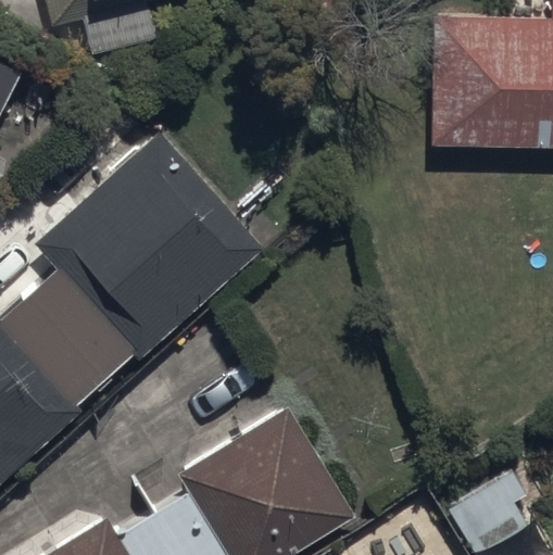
[(44,0),(49,23),(87,14),(95,50),(156,36),(149,2),(159,0),(44,0)]
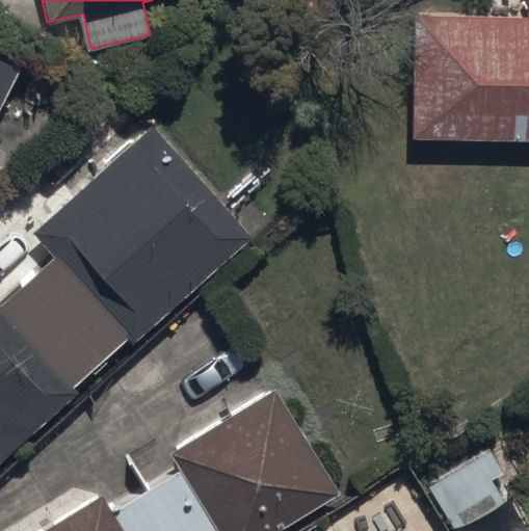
[(416,15),(414,140),(528,141),(528,17),(416,15)]
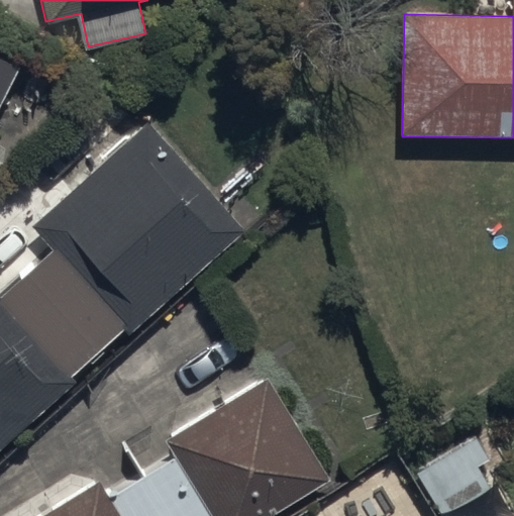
[(0,103),(15,72),(0,65),(0,103)]
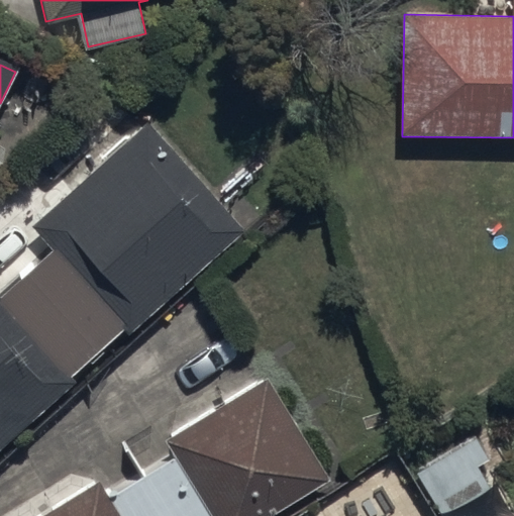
[(0,451),(79,384),(72,375),(124,330),(128,335),(245,234),(148,122),(31,224),(55,250),(2,296),(0,293),(0,451)]
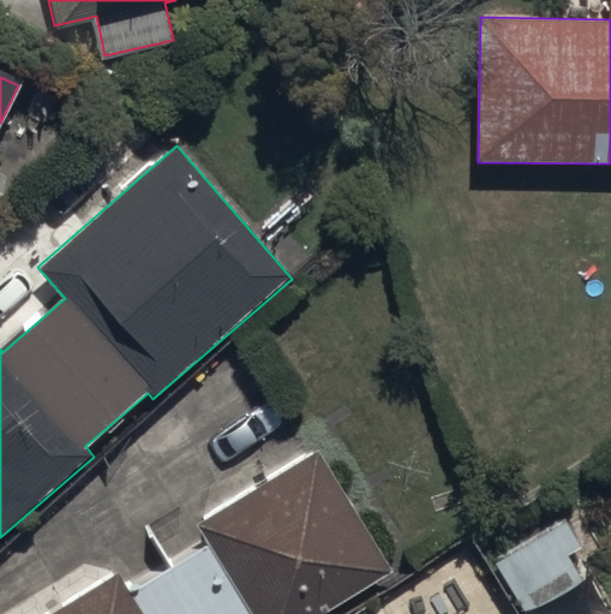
[(52,613),(325,613),(394,572),(317,449),(197,524),(207,540),(127,589),(118,573),(52,613)]
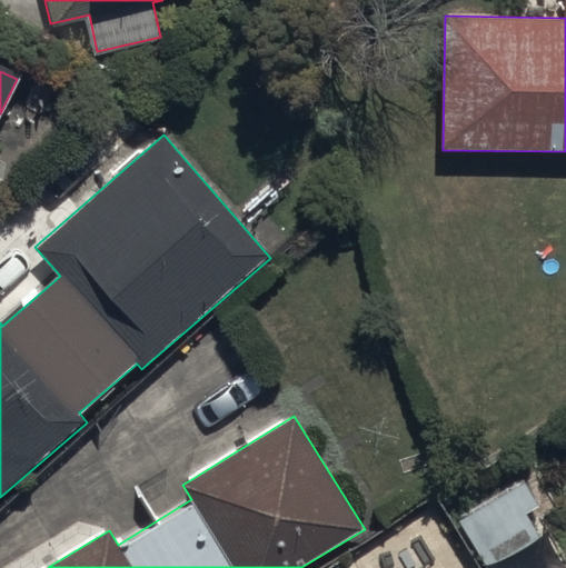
[(457,517),(459,520),(486,567),(493,567),(540,540),(527,518),(539,510),(522,479),(457,517)]
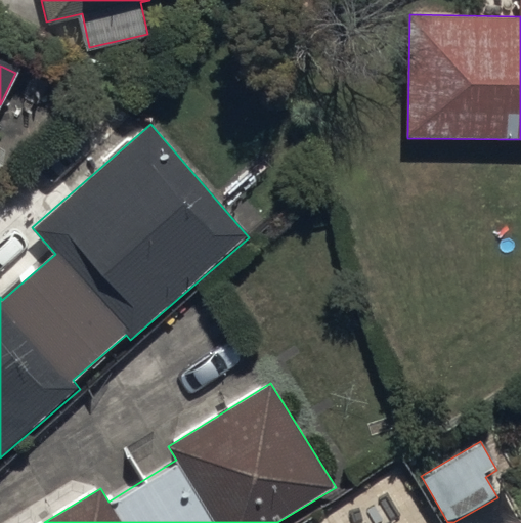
All buildings are outlined.
